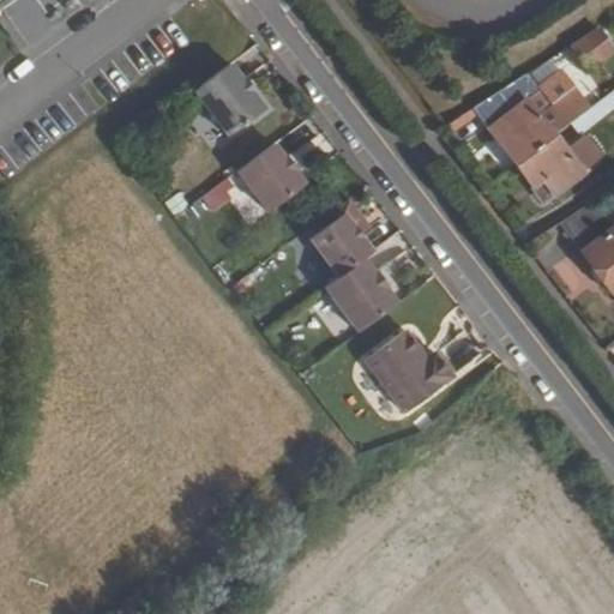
[(570,46),(589,71),(613,50),(613,47),(599,28),(593,31),(570,46)]
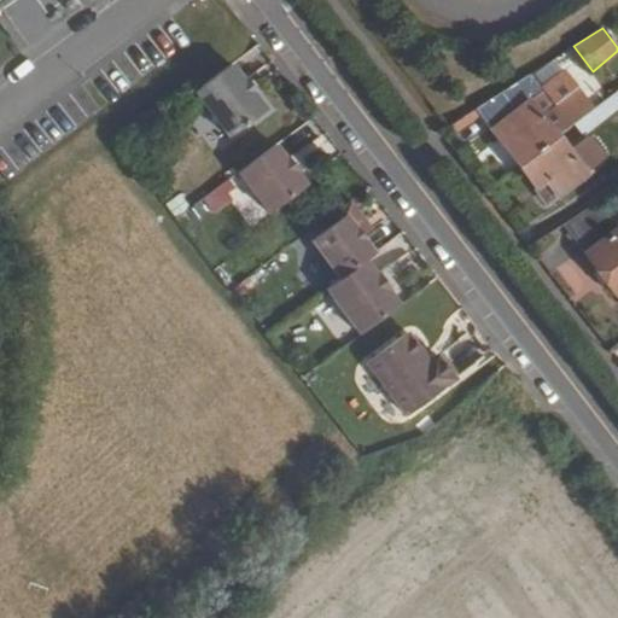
[(231,63),(196,89),(229,134),(264,109),(252,92),(256,89),(246,76),(243,80),(231,63)]
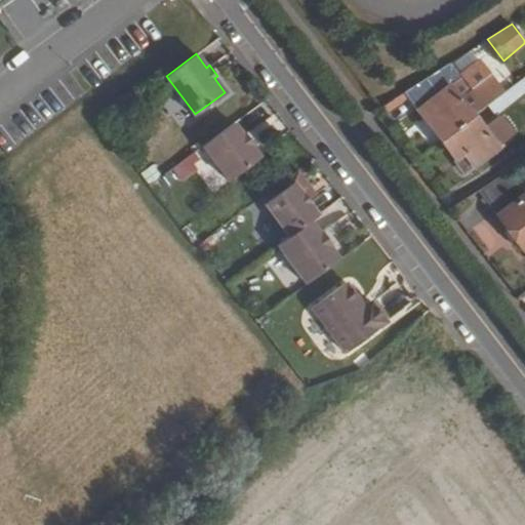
[(451,63),(439,71),(405,93),(409,98),(443,140),(475,117),(491,104),(510,90),(497,76),(475,92),(451,63)]
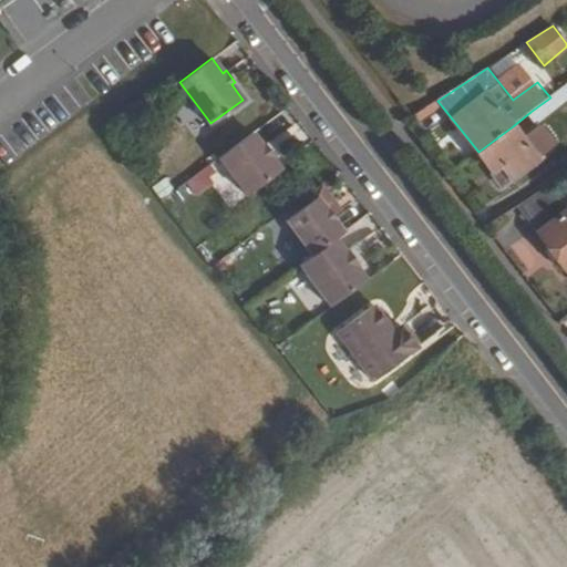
[(566,84),(550,98),(531,112),(538,122),(566,100),(566,84)]
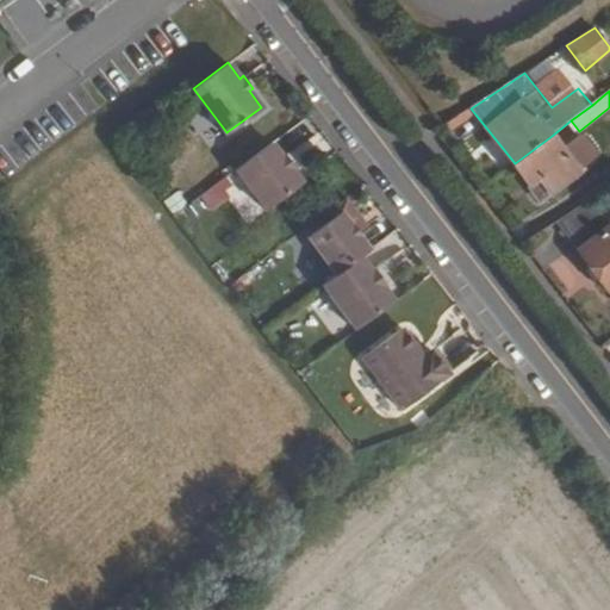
[(452,130),(475,114),(471,109),(447,123),(452,130)]
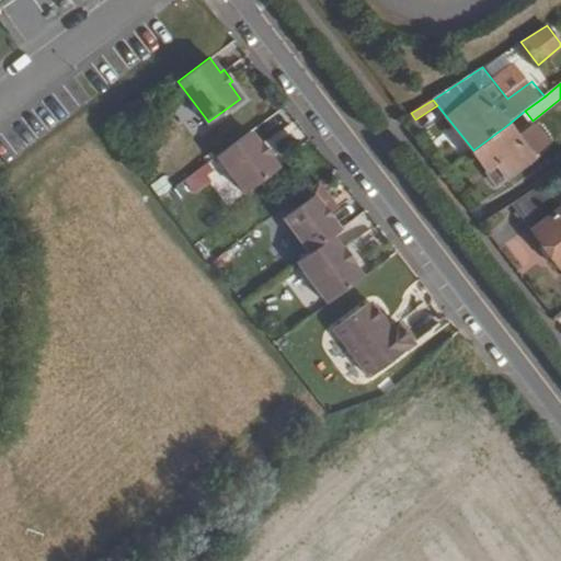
[(531,122),(514,135),(507,125),(473,150),(489,170),(496,164),(506,176),(531,157),(530,155),(547,142),(531,122)]
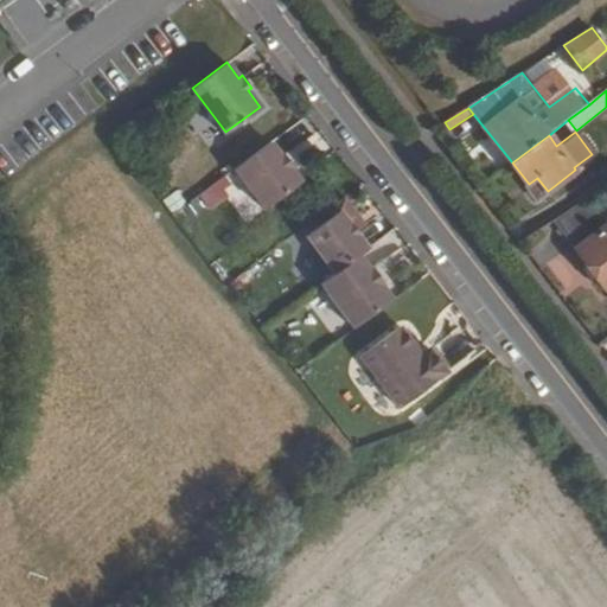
[(529,184),(540,198),(548,191),(537,178),(529,184)]
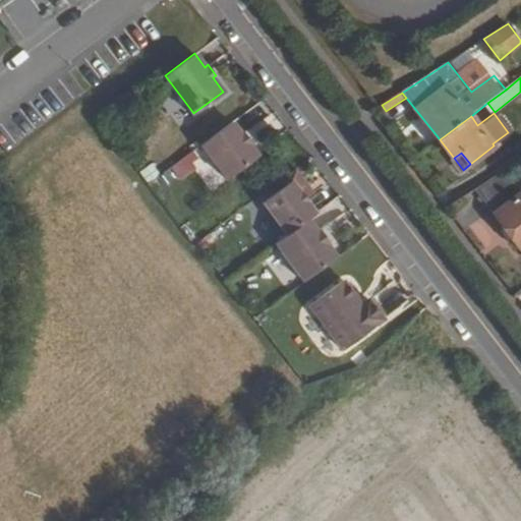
[(235,161),(206,183),(215,195),(213,197),(220,208),(222,206),(230,217),(261,194),(235,161)]
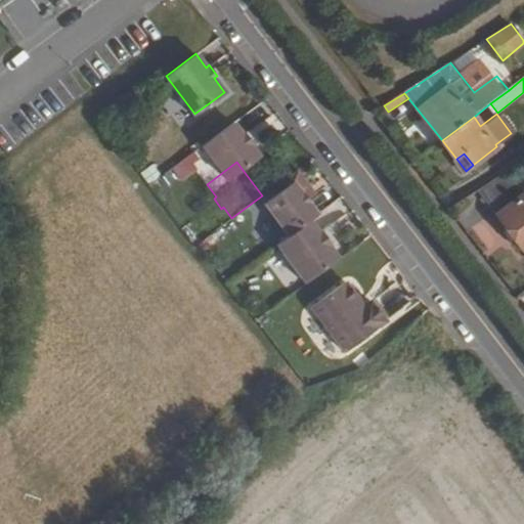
[(519,238),(523,244),(523,190),(509,171),(481,189),(511,227),(519,238)]
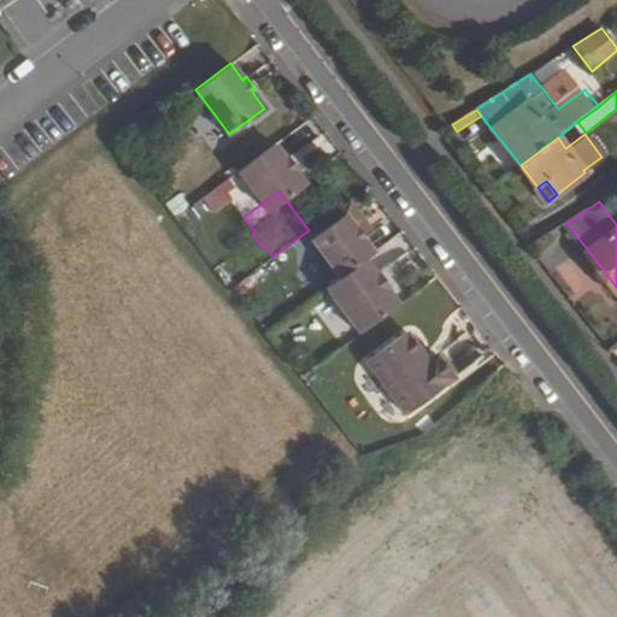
[(310,229),(313,235),(347,211),(342,205),(310,229)]
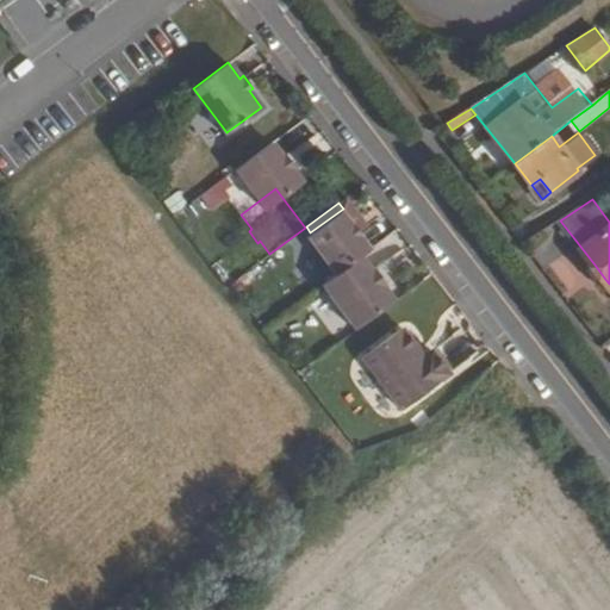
[(367,240),(343,209),(310,232),(335,265),(322,274),(355,318),(392,291),(380,275),(383,274),(372,260),(369,261),(358,247),(367,240)]
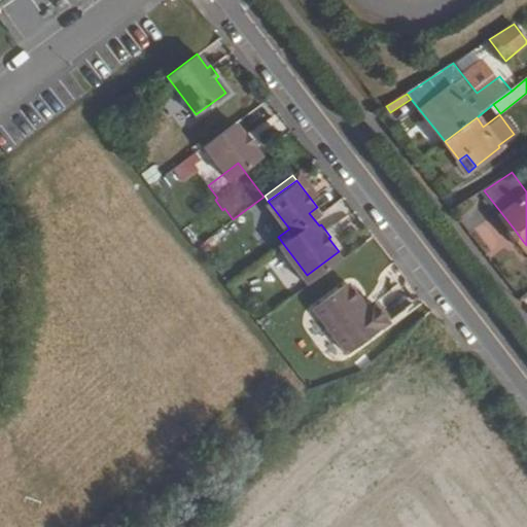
[(518,243),(522,240),(514,229),(510,232),(518,243)]
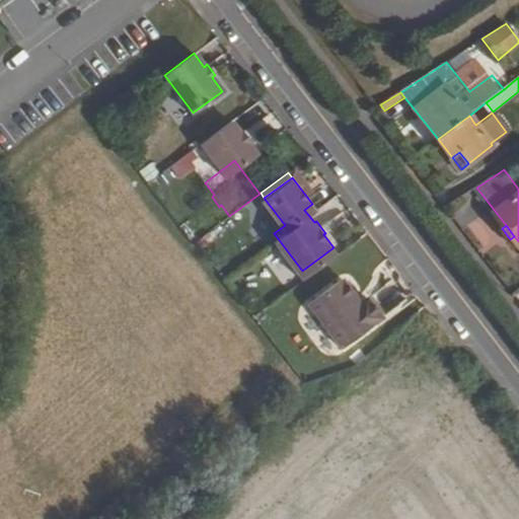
[(345,277),(312,303),(347,347),(386,314),(371,295),(364,300),(345,277)]
